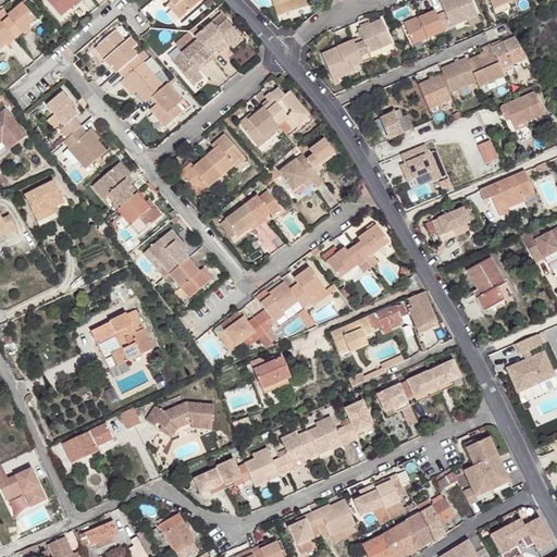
[(27,0),(25,0),(22,3),(36,19),(40,14),(27,0)]
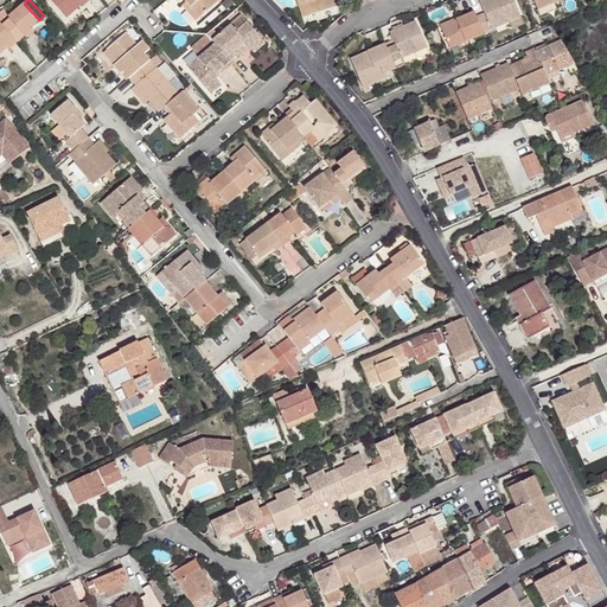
[(50,0),(66,18),(87,0),(50,0)]
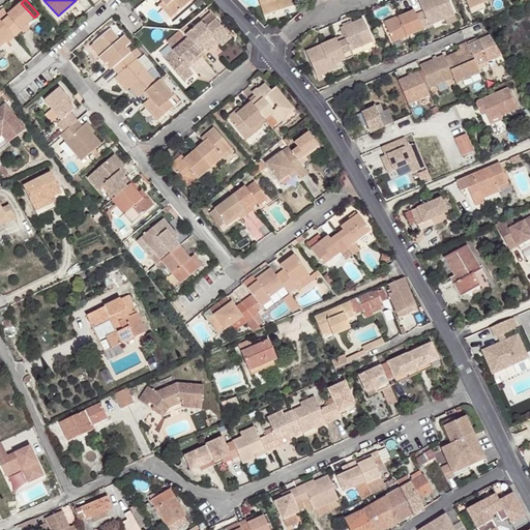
[(159,0),(162,2),(174,16),(189,1),(188,0),(159,0)]
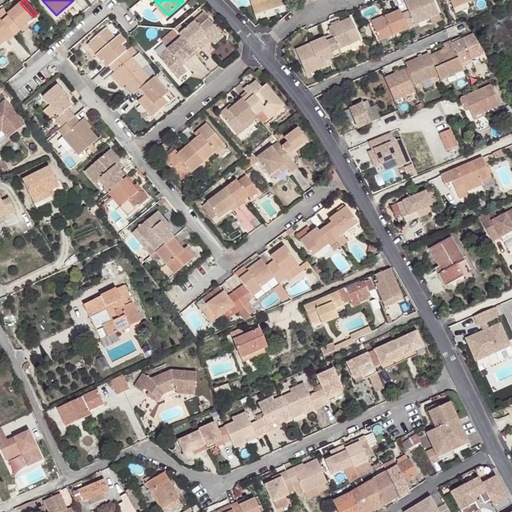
[(250,0),(255,15),(261,13),(256,0),(250,0)]
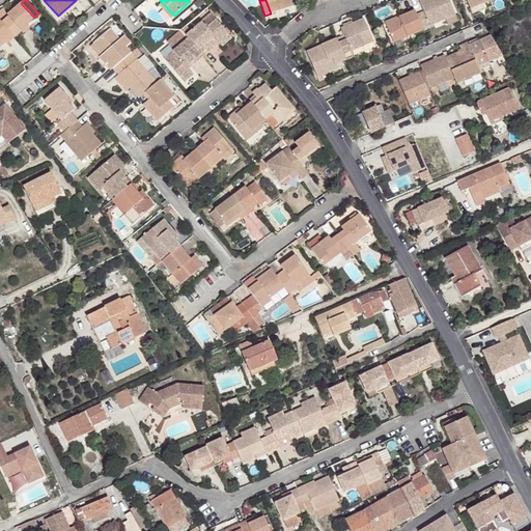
[(266,0),(271,14),(297,5),(294,0),(266,0)]
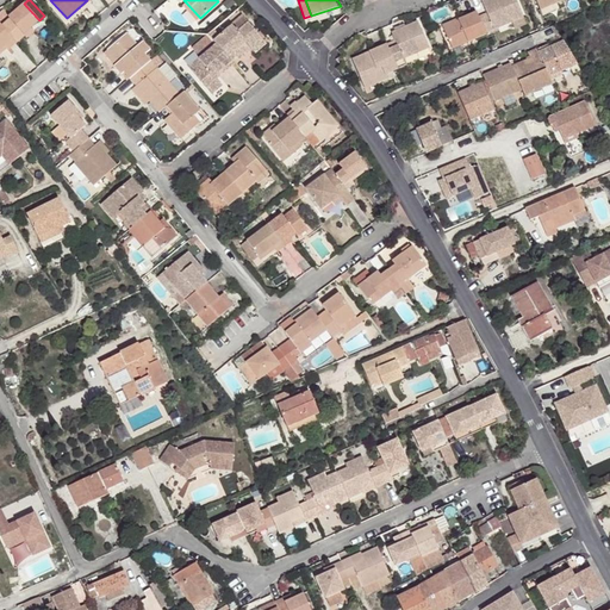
[(486,13),(479,17),(486,33),(523,17),(516,0),(483,0),(481,1),(486,13)]
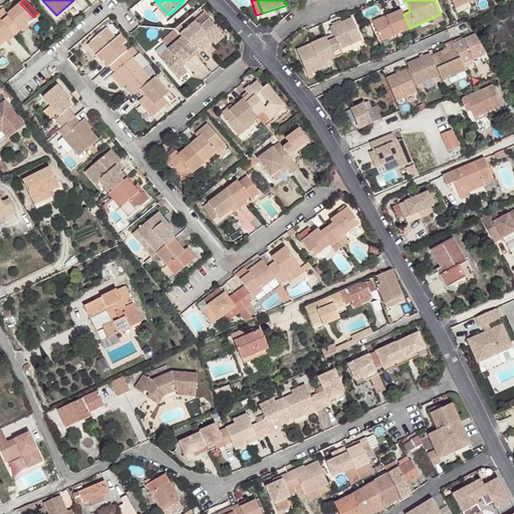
[(451,0),(455,9),(474,0),(451,0)]
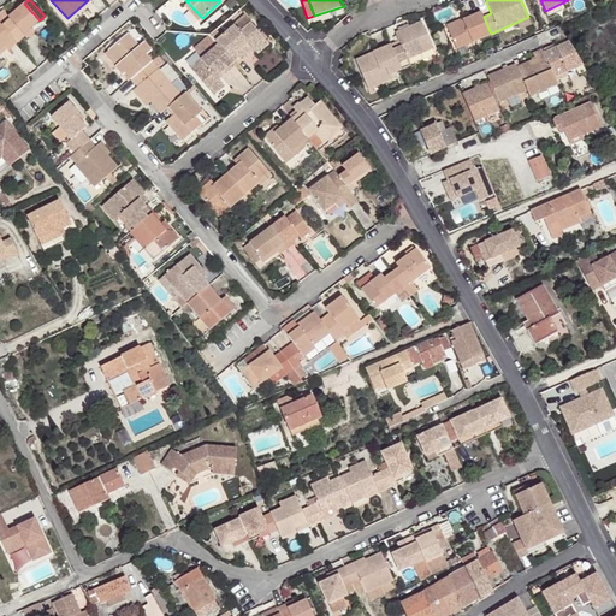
[(202,18),(188,3),(184,5),(199,22),(202,18)]
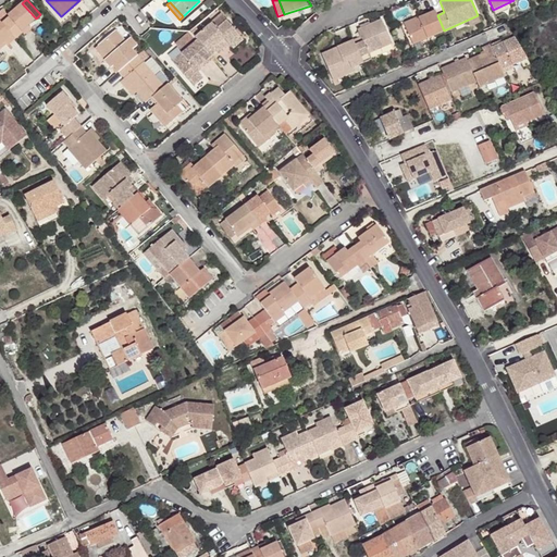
[(2,23),(15,39),(22,33),(21,31),(28,25),(36,19),(22,3),(8,15),(9,17),(2,23)]
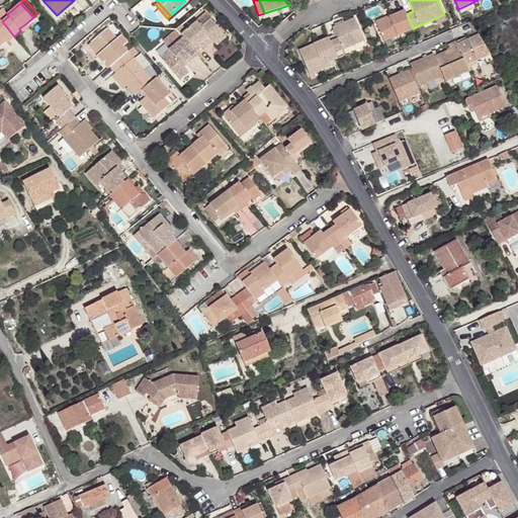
[(383,42),(413,29),(413,28),(407,14),(405,11),(390,17),(391,19),(376,25),(383,42)]
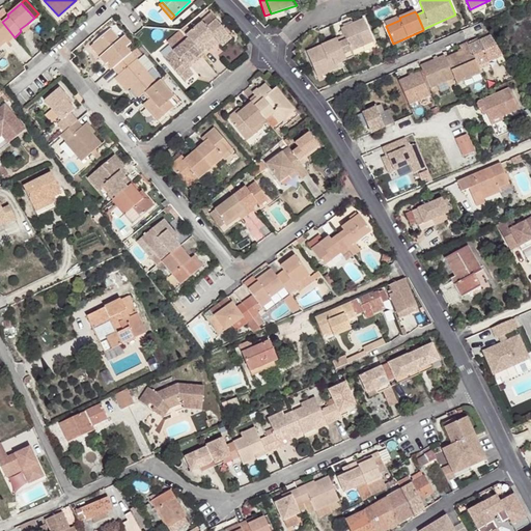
[(186,36),(201,54),(207,49),(206,48),(216,39),(219,44),(228,34),(228,33),(229,32),(226,27),(224,29),(212,14),(190,32),(186,26),(180,30),(186,36)]
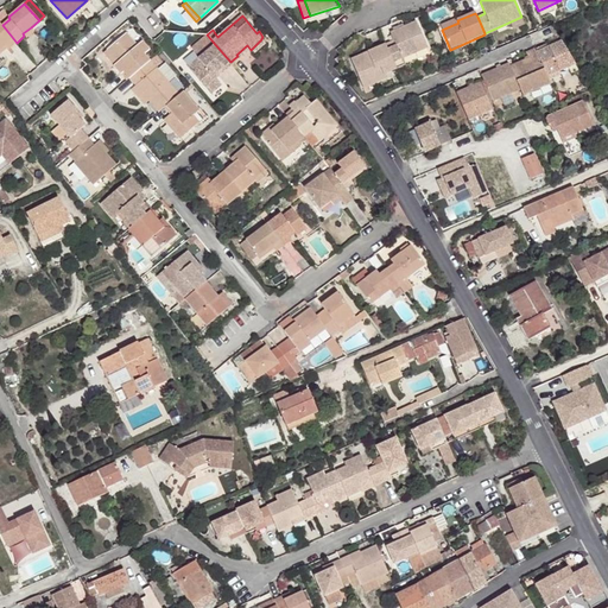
[(441,26),(442,30),(458,23),(457,20),(457,19),(441,26)]
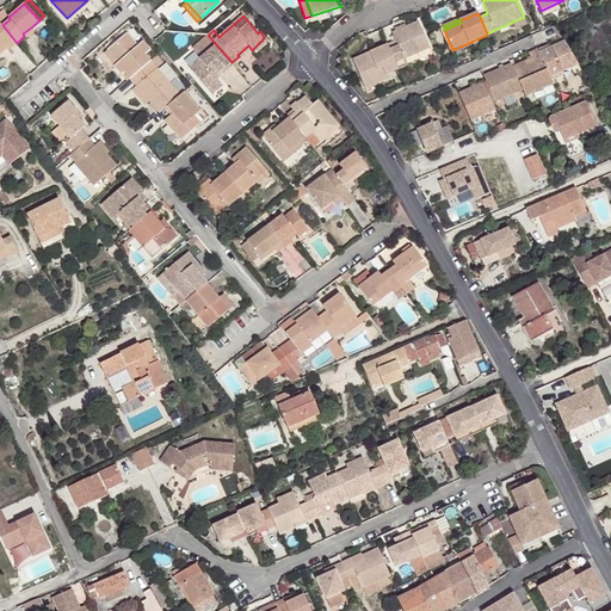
[(388,45),(399,69),(407,66),(405,59),(430,48),(418,22),(406,28),(395,32),(393,34),(396,42),(388,45)]
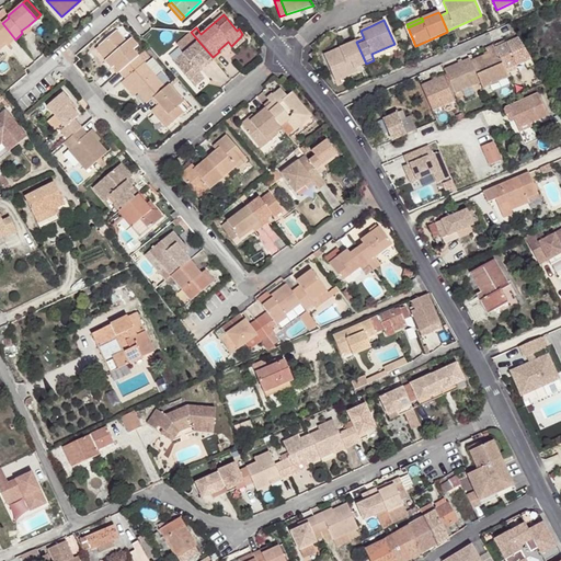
[(2,23),(0,21),(0,45),(4,42),(7,44),(8,46),(15,39),(2,23)]
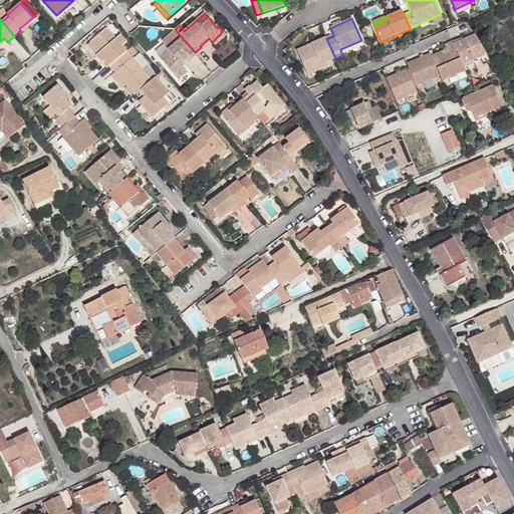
[(19,28),(20,30),(22,32),(29,26),(26,23),(19,28)]
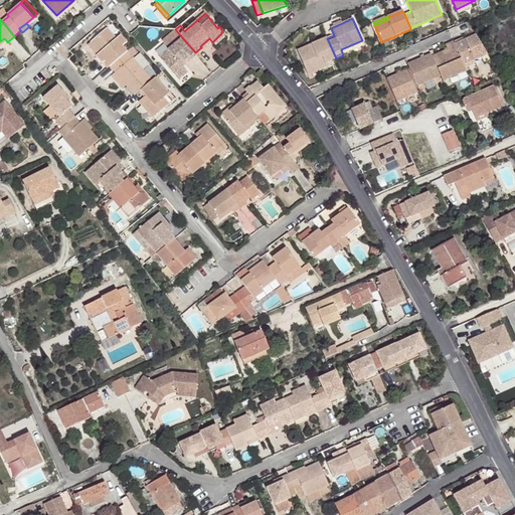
[(122,45),(126,42),(121,35),(116,39),(107,28),(91,41),(100,52),(97,55),(103,62),(105,60),(110,66),(127,51),(122,45)]
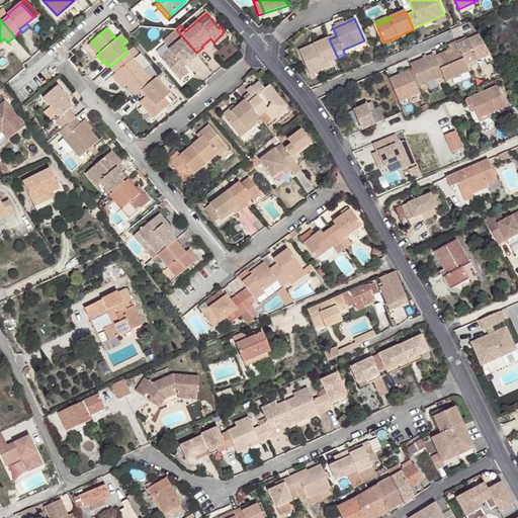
[(223,33),(213,42),(217,46),(226,36),(223,33)]
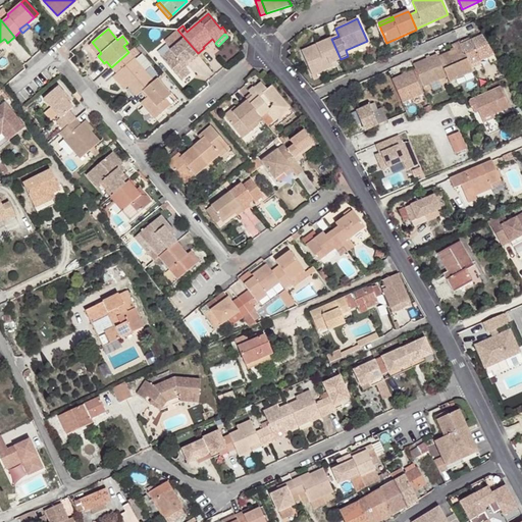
[(498,61),(482,35),(471,40),(460,44),(460,42),(459,42),(452,45),(454,50),(437,56),(447,76),(449,83),(472,72),(471,68),(470,66),(480,62),(487,58),(490,64),(498,61)]
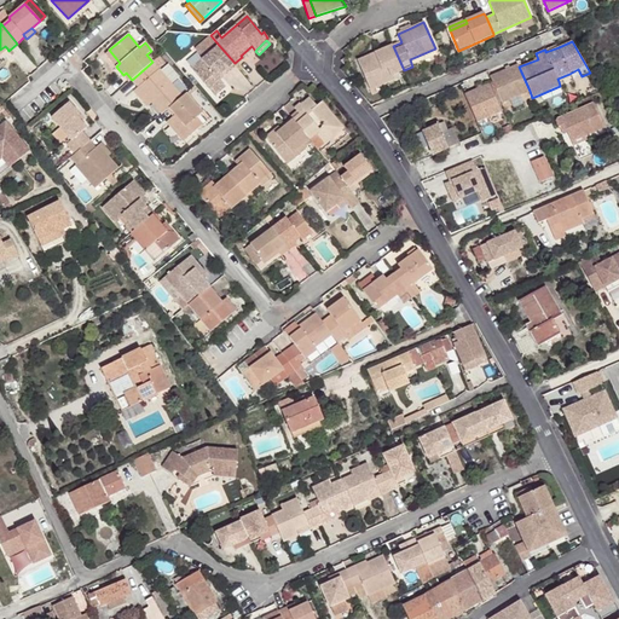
[(233,63),(235,63),(217,42),(209,48),(212,51),(203,58),(191,69),(214,96),(225,87),(219,80),(218,77),(233,63)]
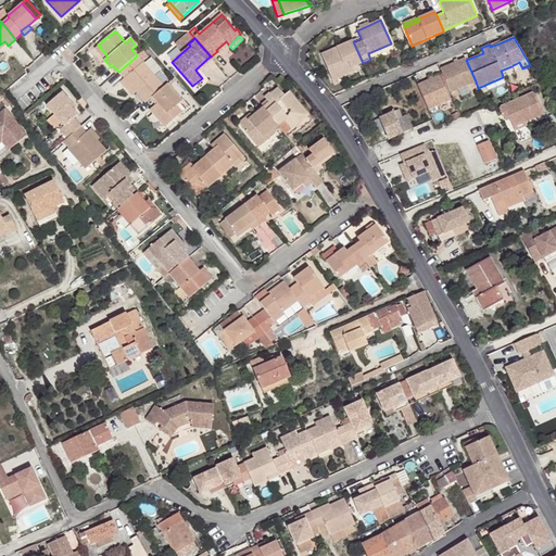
[(178,47),(182,52),(190,46),(188,43),(186,40),(178,47)]
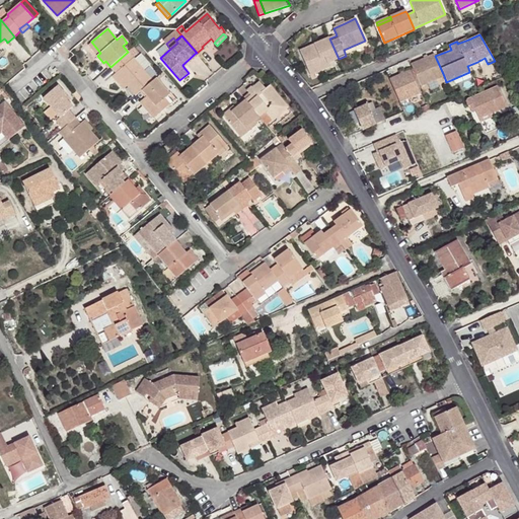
[(211,39),(202,47),(203,48),(205,50),(214,43),(211,39)]
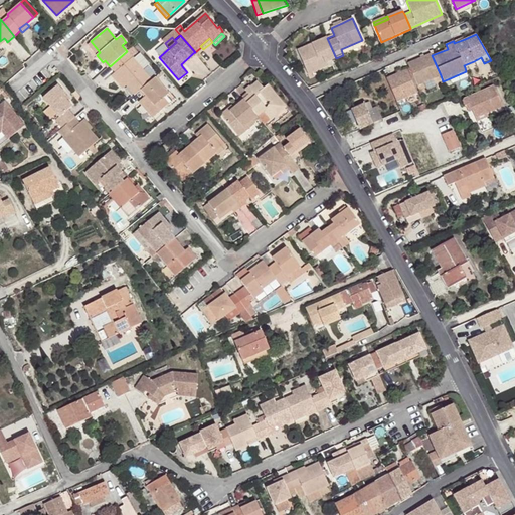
[(325,63),(336,58),(327,38),(312,44),(313,48),(307,50),(306,47),(297,50),(306,71),(316,67),(317,70),(327,66),(325,63)]
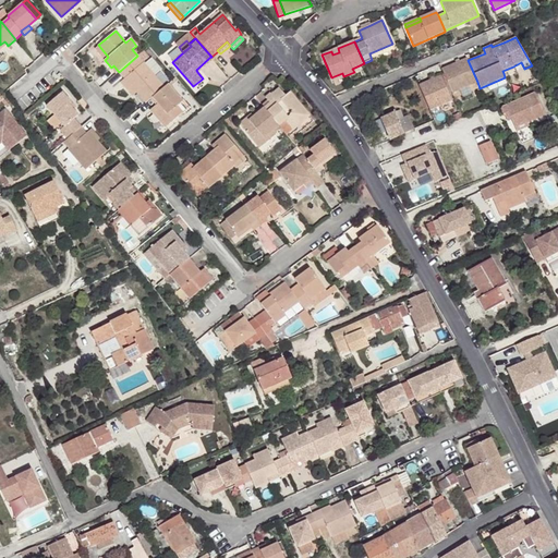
[(108,57),(98,45),(95,48),(105,60),(108,57)]
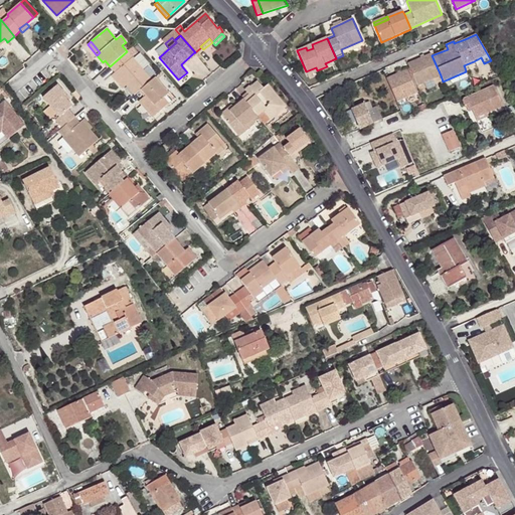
[(137,53),(132,47),(127,51),(132,57),(137,53)]
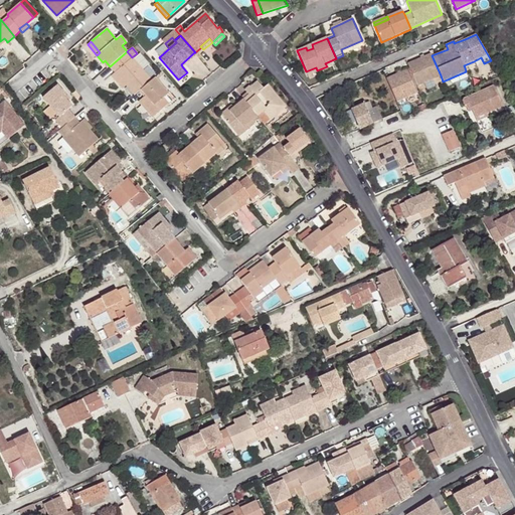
[(151,80),(142,69),(148,64),(140,54),(134,59),(132,57),(127,51),(110,66),(115,72),(126,86),(134,96),(141,90),(151,80)]
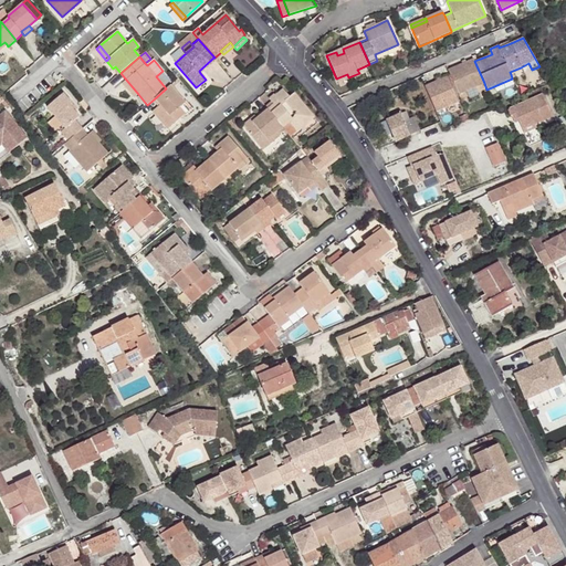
[(216,60),(213,58),(199,71),(200,73),(216,60)]
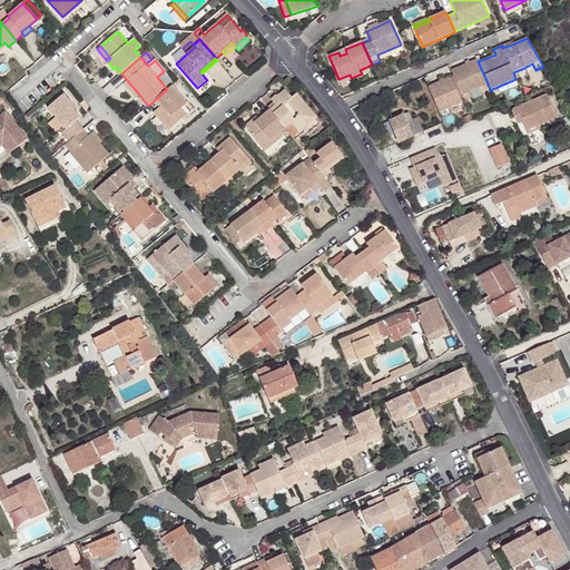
[(488,84),(478,61),(477,59),(470,62),(465,65),(451,70),(453,76),(462,95),(465,102),(471,100),(468,92),(488,84)]
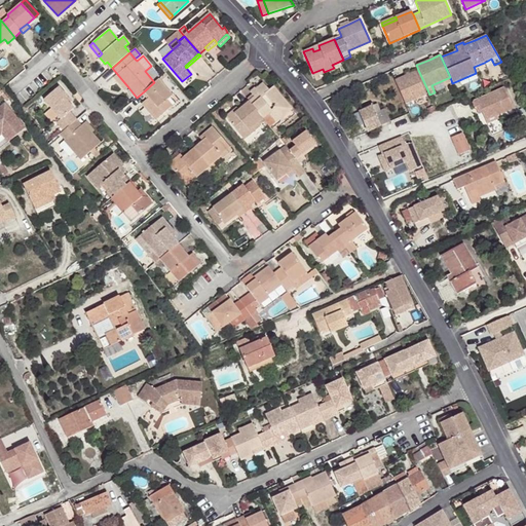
[(415,71),(423,88),(426,87),(418,70),(415,71)]
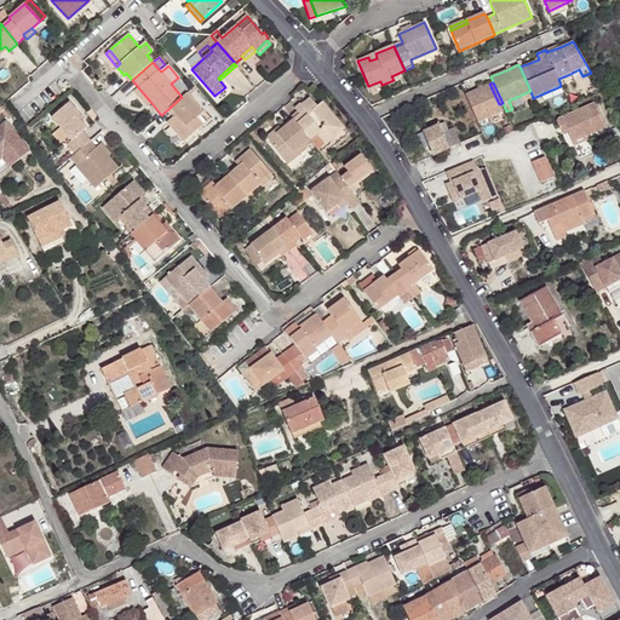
[(465,95),(477,122),(503,112),(499,104),(489,84),(483,87),(478,89),(465,95)]
